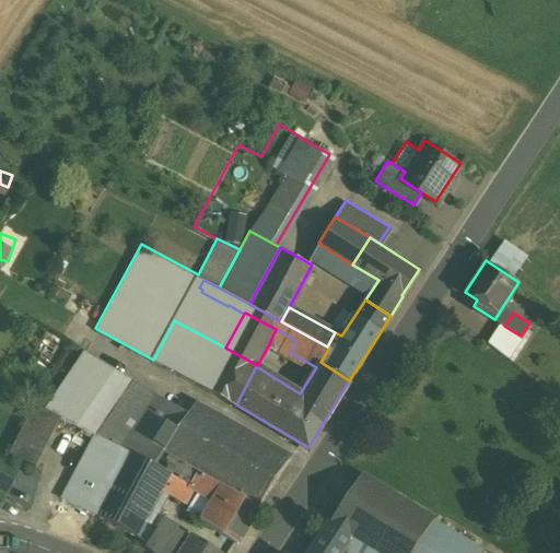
[(225,348),(174,320),(153,360),(203,387),(225,348)]
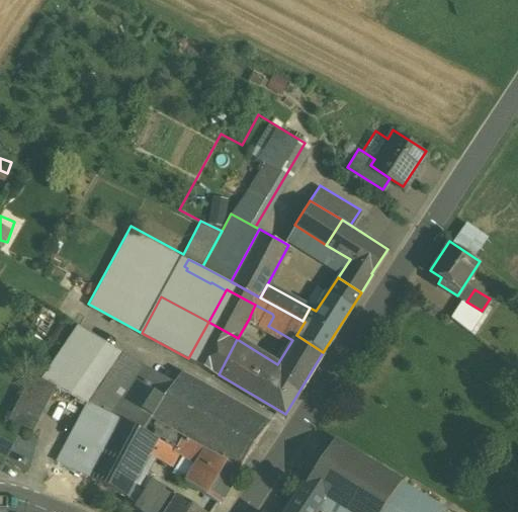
[(272,314),(255,305),(250,316),(268,326),(273,317),(273,316),(272,314)]
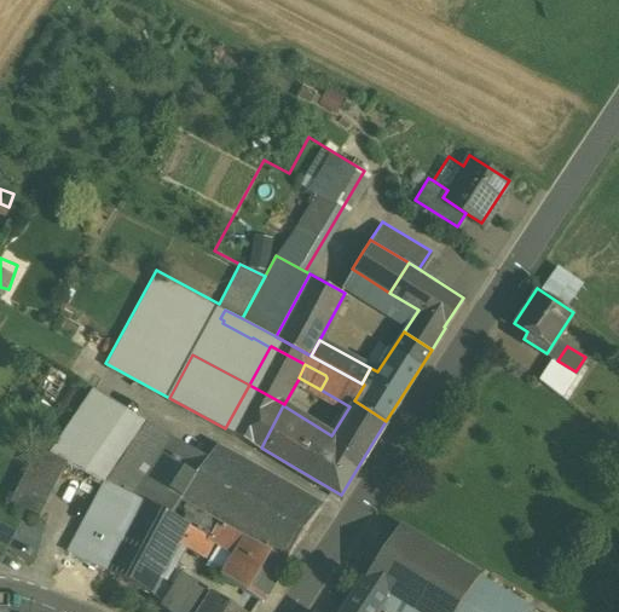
[(93,384),(50,448),(85,467),(127,404),(93,384)]
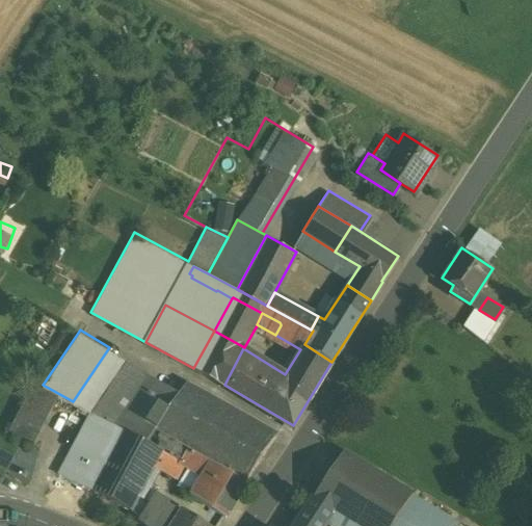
[(214,331),(193,368),(224,385),(243,348),(244,347),(214,331)]
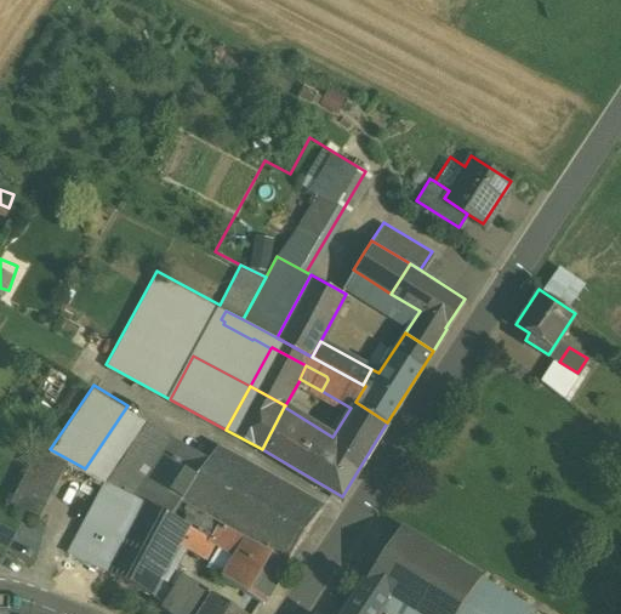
[(209,456),(127,405),(85,468),(106,479),(106,481),(191,526),(209,535),(220,518),(182,496),(209,456)]
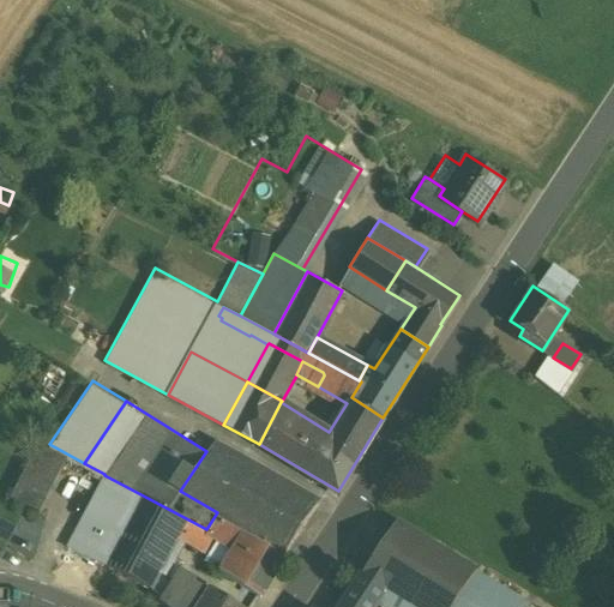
[(37,440),(10,494),(38,509),(66,455),(37,440)]
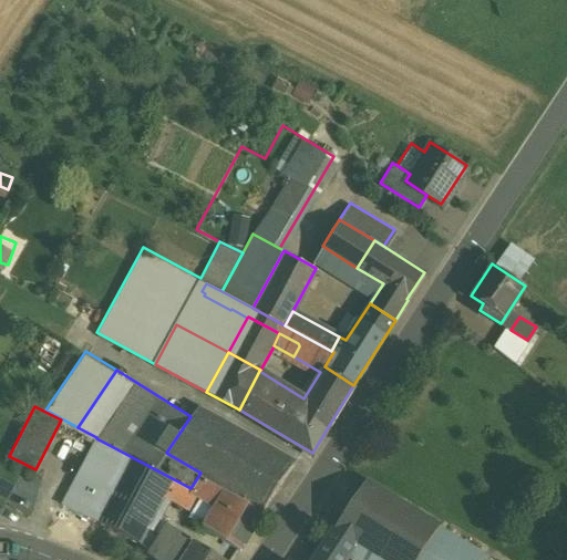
[(292,462),(196,408),(191,416),(166,453),(226,487),(263,507),(292,462)]
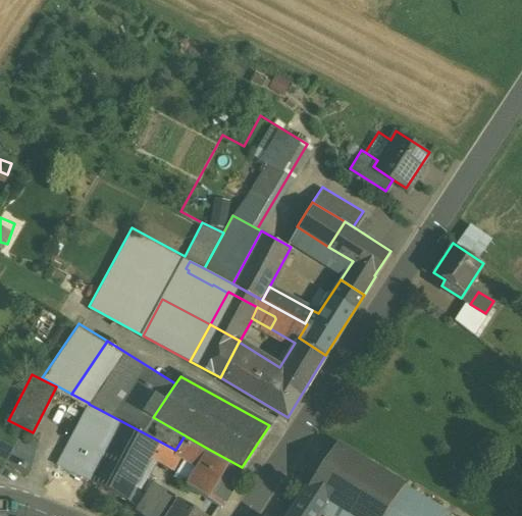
[(160,442),(89,404),(59,460),(58,460),(57,462),(59,462),(129,499),(135,488),(152,456),(160,442)]
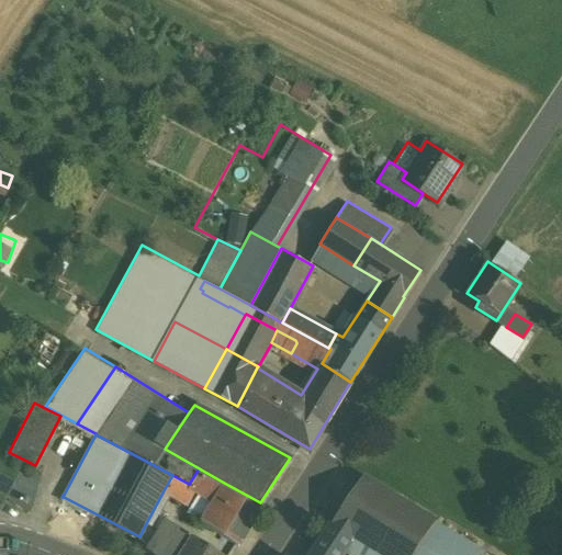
[(224,483),(199,468),(189,484),(190,484),(189,486),(194,487),(194,488),(213,499),(223,483),(224,483)]
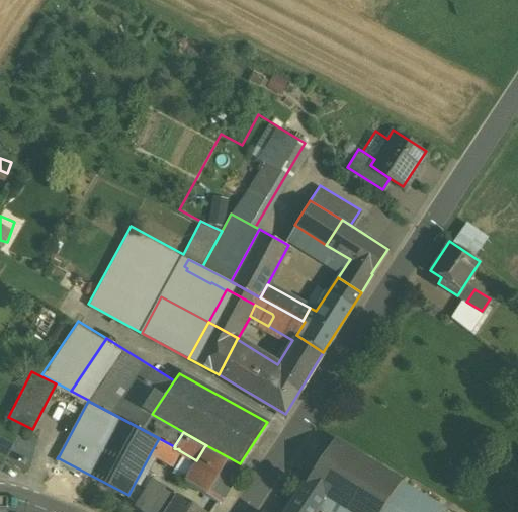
[(378,511),(402,479),(334,437),(306,481),(325,492),(324,494),(331,498),(354,511),(378,511)]
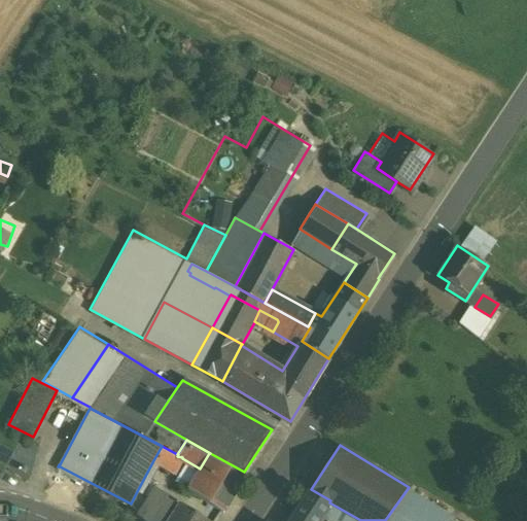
[(177,454),(162,446),(153,460),(175,472),(182,458),(182,457),(177,456),(178,454),(177,454)]
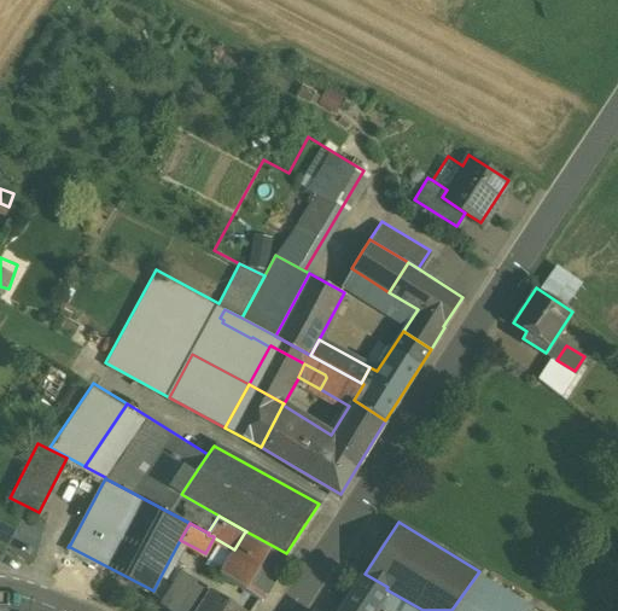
[(286,554),(245,531),(234,550),(222,570),(262,597),(286,554)]
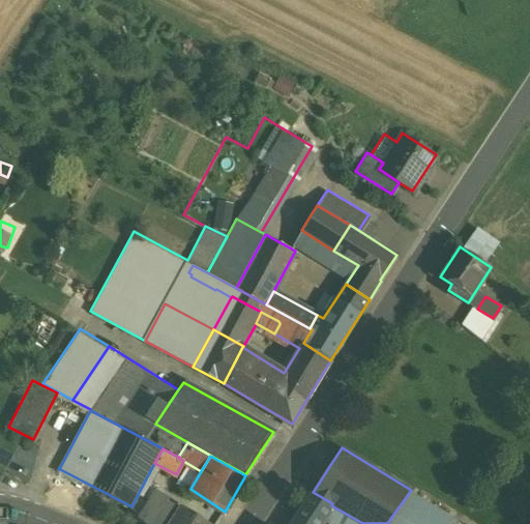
[(210,523),(158,490),(150,502),(142,515),(153,523),(210,523)]
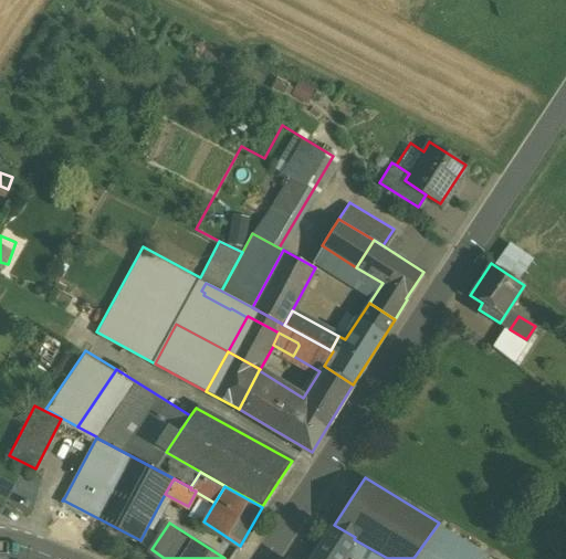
[(479,558),(485,550),(439,523),(413,558),(479,558)]
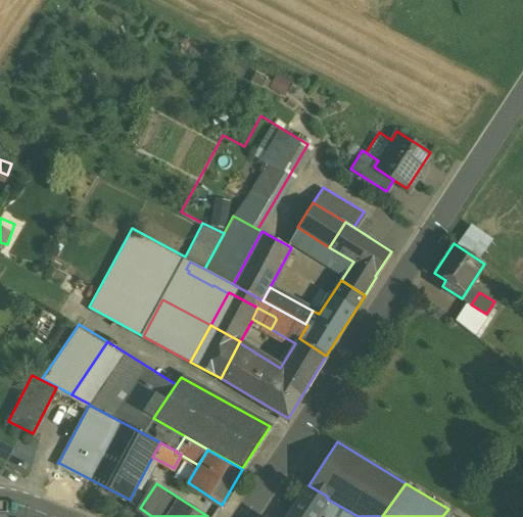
[(308,485),(287,516),(315,516),(321,508),(327,499),(328,497),(308,485)]
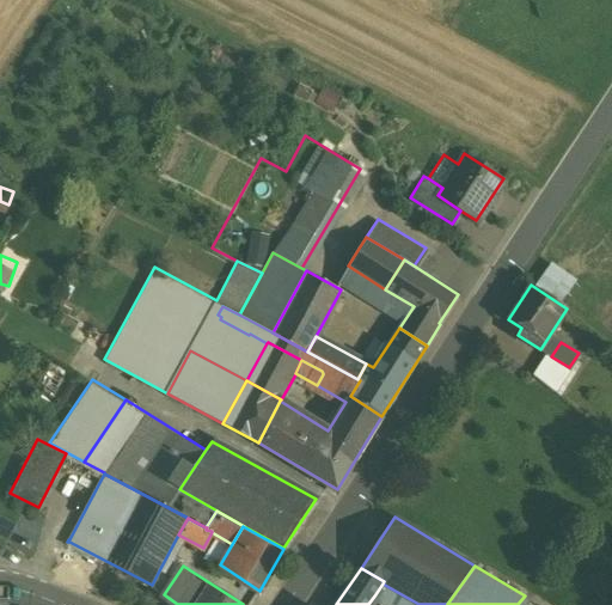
[(173,580),(158,573),(152,585),(164,594),(173,580)]
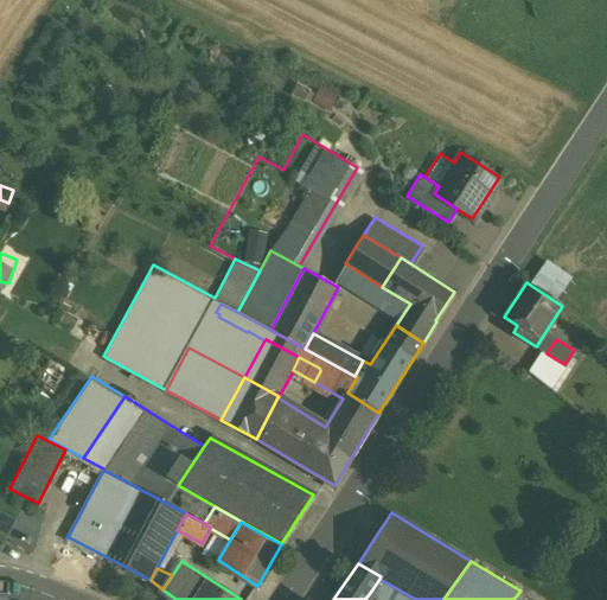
[(379,579),(372,589),(381,594),(388,583),(379,579)]
